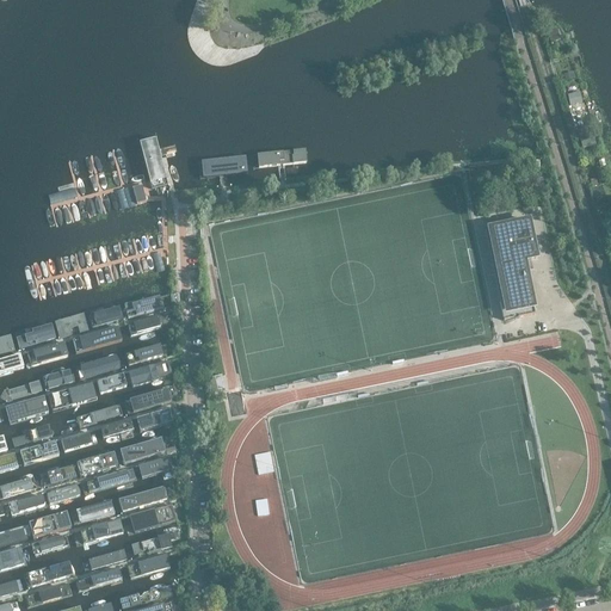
[(555,30),(547,32),(551,44),(560,42),(555,30)]
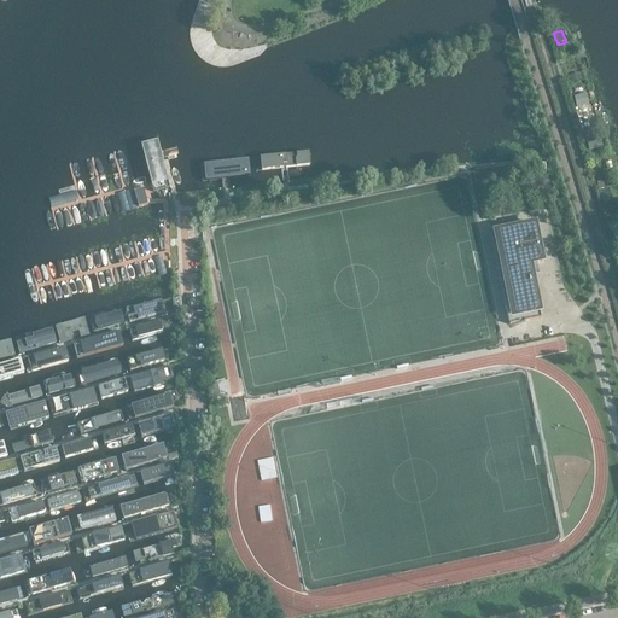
[(573,97),(576,108),(588,105),(586,94),(573,97)]
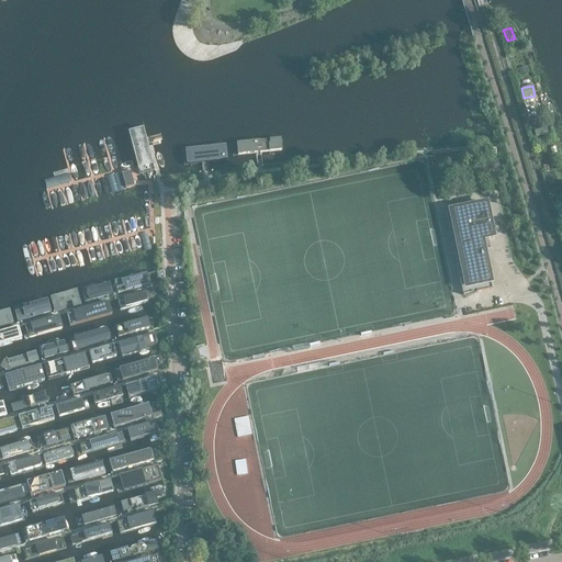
[(143,130),(128,133),(138,176),(154,172),(143,130)]
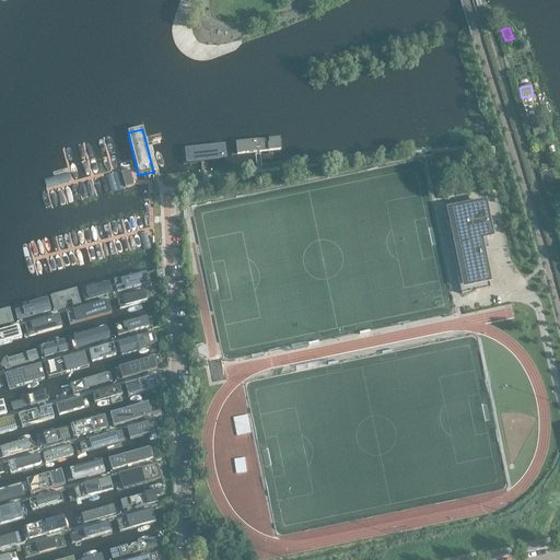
[(130,171),(121,173),(126,188),(133,186),(130,171)]
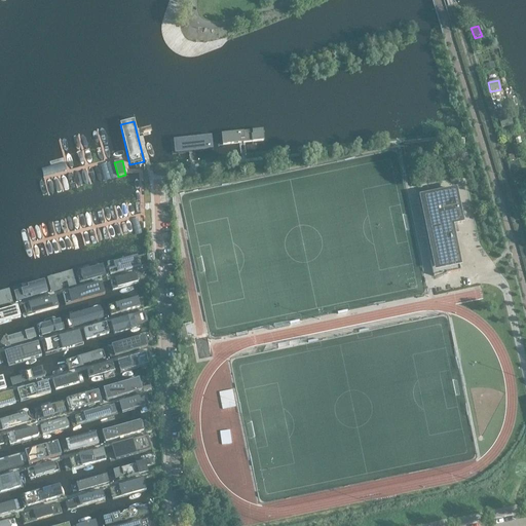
[(520,168),(518,161),(509,163),(511,172),(520,168)]
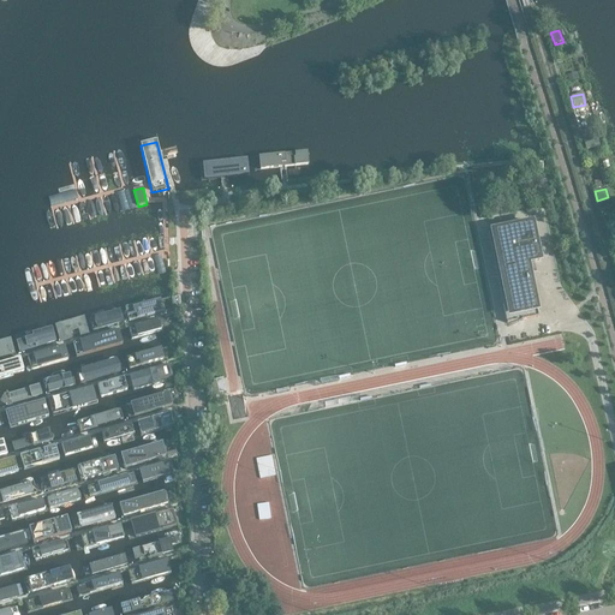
[(538,317),(527,263),(526,258),(531,256),(538,254),(537,246),(535,237),(532,224),(511,228),(488,233),(489,239),(507,324),(521,321),(538,317)]
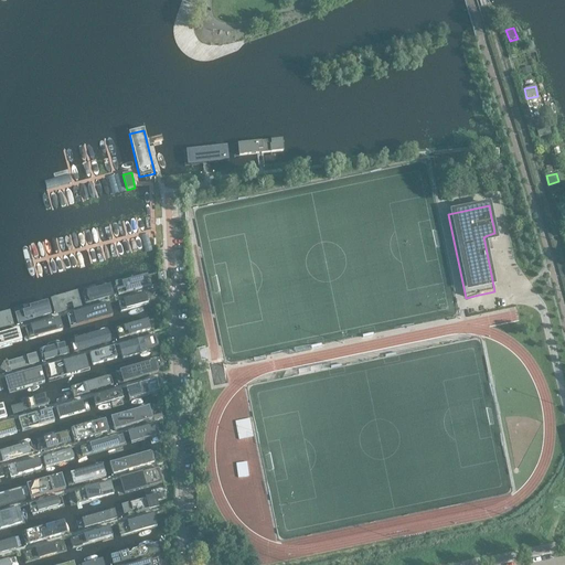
[(148,276),(114,285),(117,297),(151,288),(148,276)]
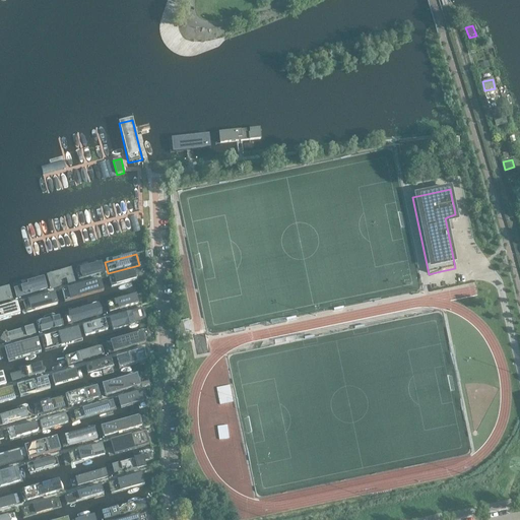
[(102,263),(76,270),(79,281),(106,274),(102,263)]
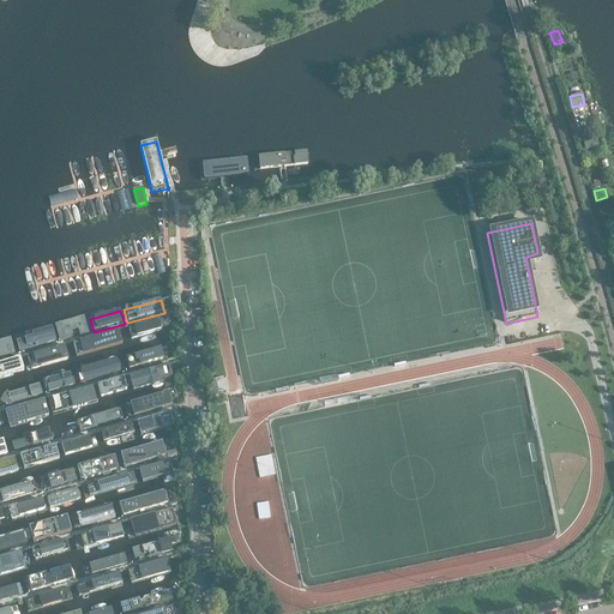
[(55,324),(60,343),(90,335),(84,315),(55,324)]
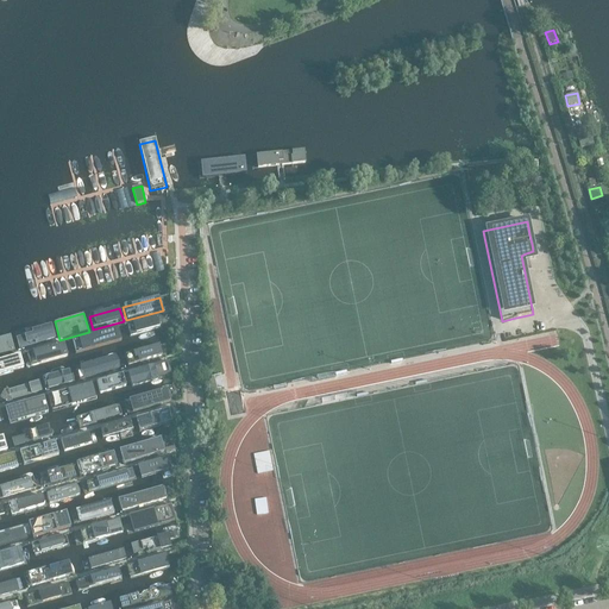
[(159,319),(127,326),(130,338),(162,330),(159,319)]
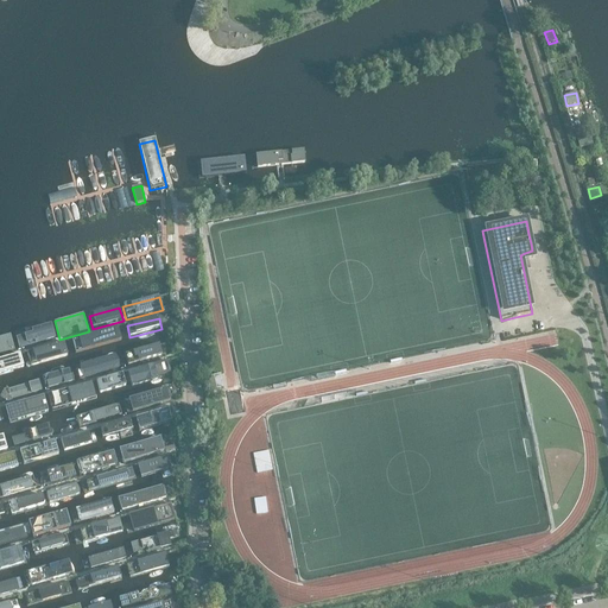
[(18,333),(23,350),(55,341),(50,324),(18,333)]
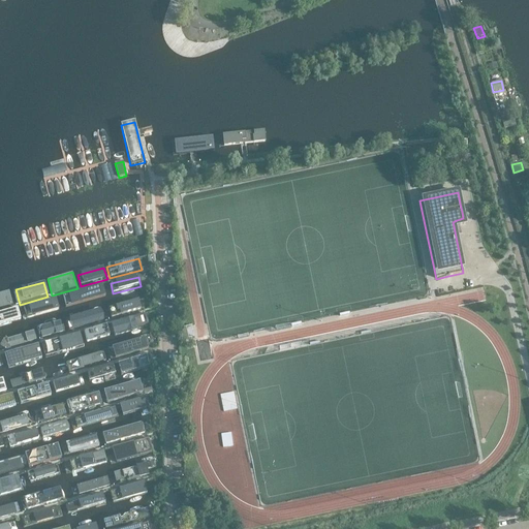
[(68,294),(71,304),(101,296),(102,296),(103,294),(104,293),(105,293),(105,292),(105,291),(106,290),(106,289),(105,288),(105,287),(104,287),(102,286),(101,286),(100,286),(99,286),(97,286),(68,294)]
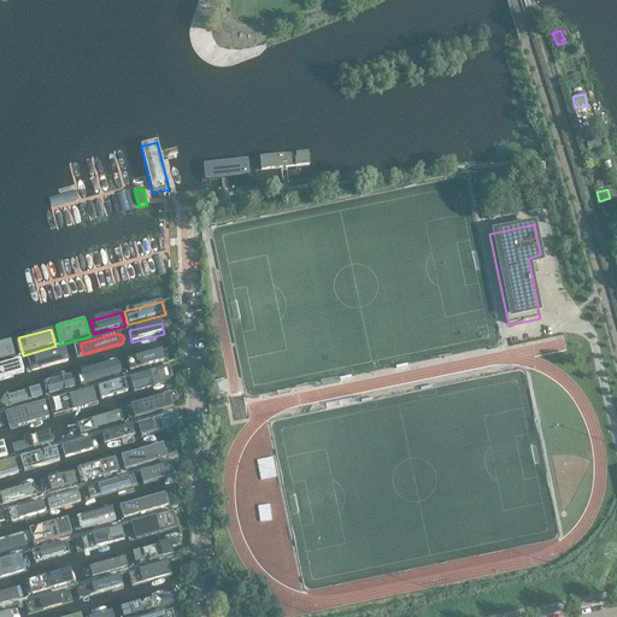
[(0,362),(17,358),(11,339),(0,341),(0,362)]
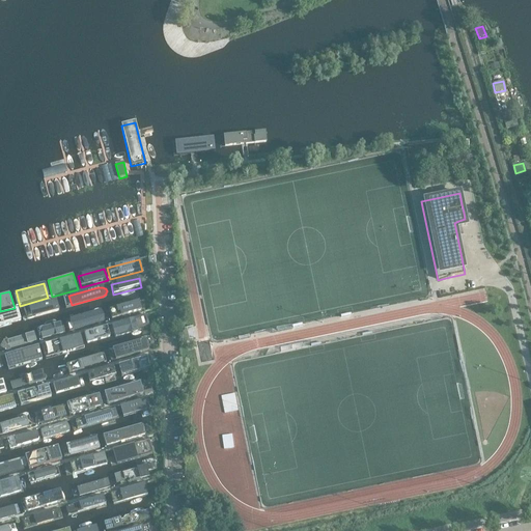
[(50,301),(23,308),(23,309),(22,309),(22,310),(21,311),(21,312),(21,313),(22,313),(22,314),(23,314),(23,315),(24,315),(25,315),(52,308),(53,307),(54,306),(54,305),(54,304),(54,303),(53,302),(52,301),(51,301),(50,301)]
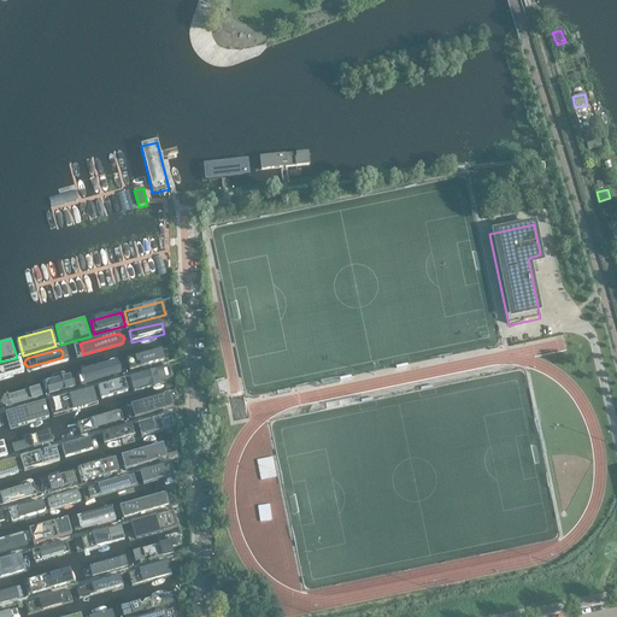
[(169,362),(165,350),(127,360),(130,372),(169,362)]
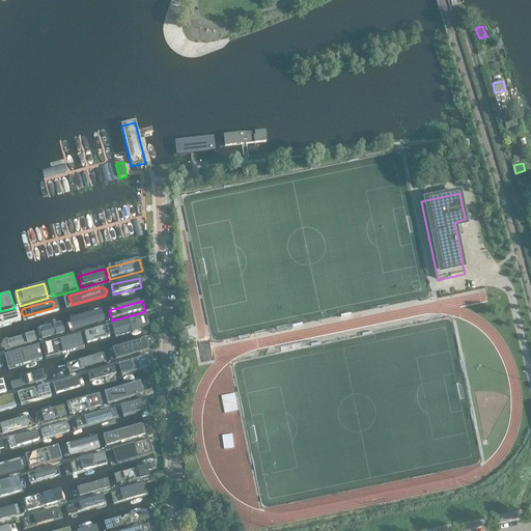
[(0,314),(0,323),(18,318),(16,310),(0,314)]
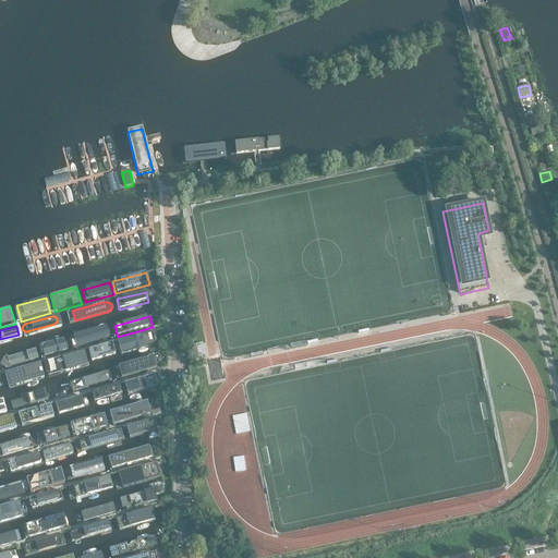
[(111,339),(108,326),(73,336),(77,349),(111,339)]
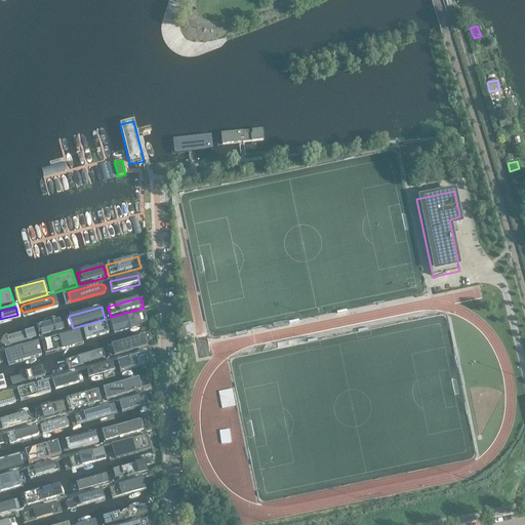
[(146,322),(144,312),(111,322),(113,331),(146,322)]
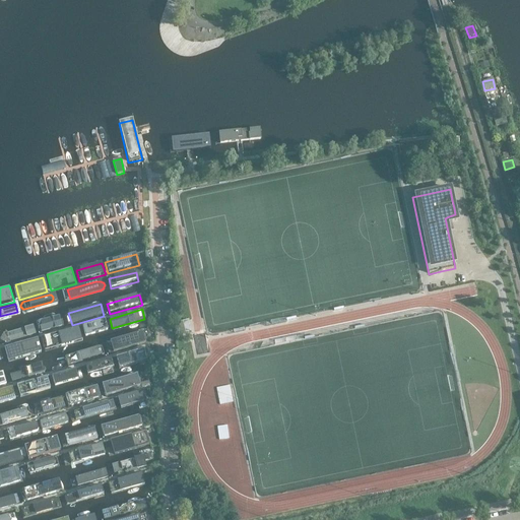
[(66,327),(63,315),(38,322),(41,333),(66,327)]
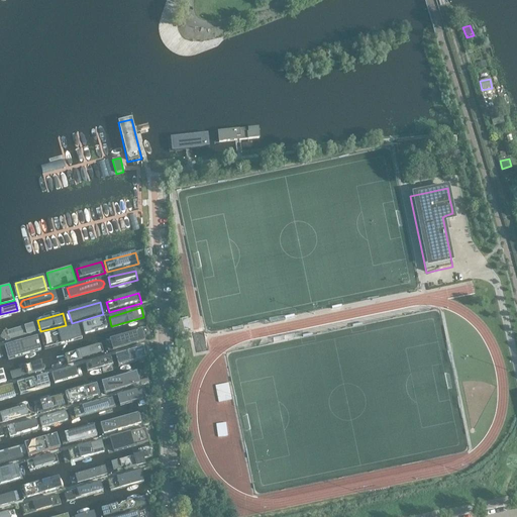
[(110,329),(106,317),(82,324),(86,336),(110,329)]
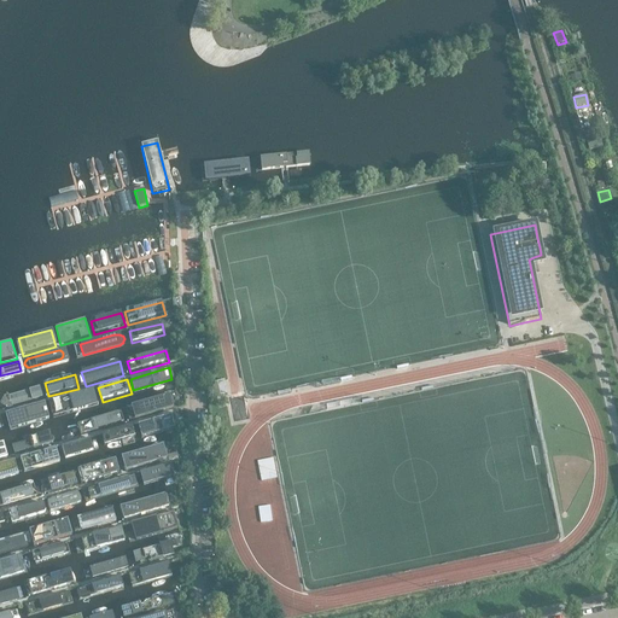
[(0,404),(7,409),(44,400),(40,388),(4,397),(0,404)]
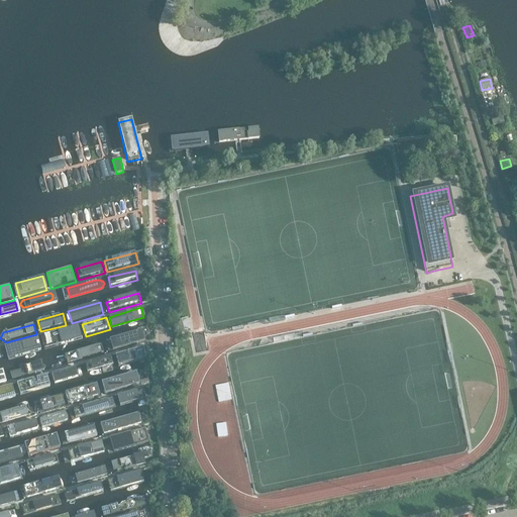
[(83,338),(79,325),(42,334),(45,347),(83,338)]
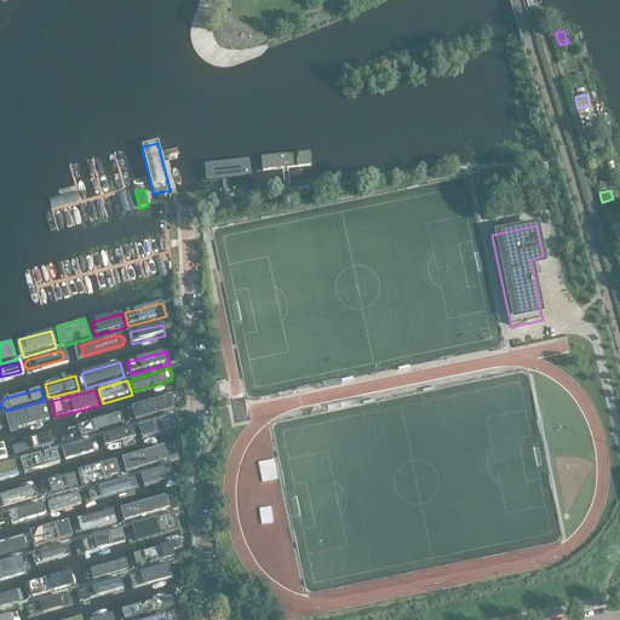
[(168,400),(131,409),(133,420),(172,411),(168,400)]
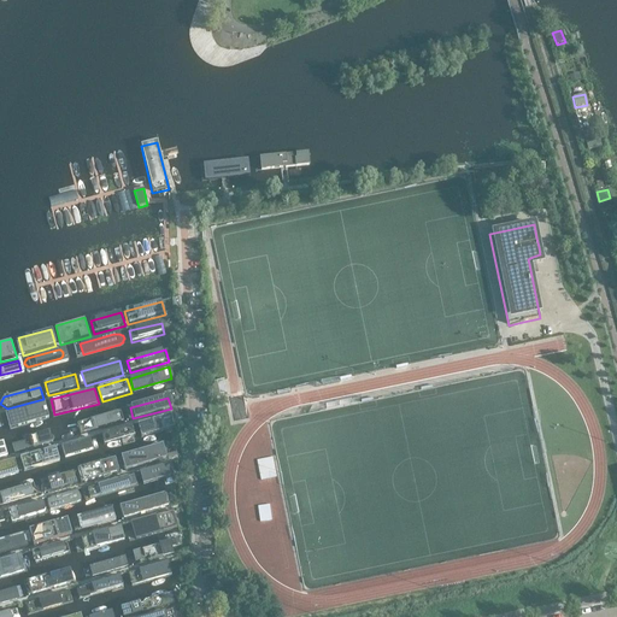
[(50,415),(47,404),(11,413),(15,425),(50,415)]
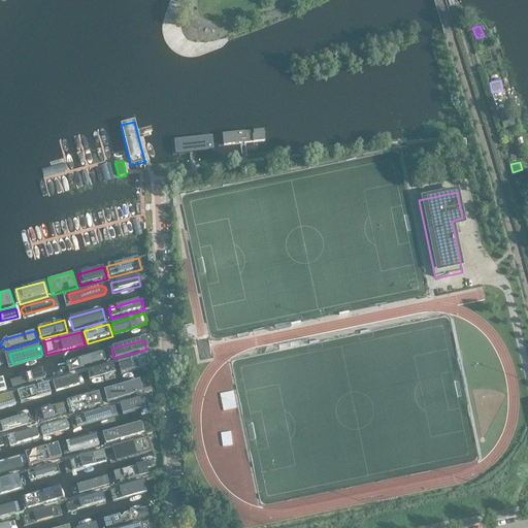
[(106,361),(104,353),(67,364),(69,372),(106,361)]
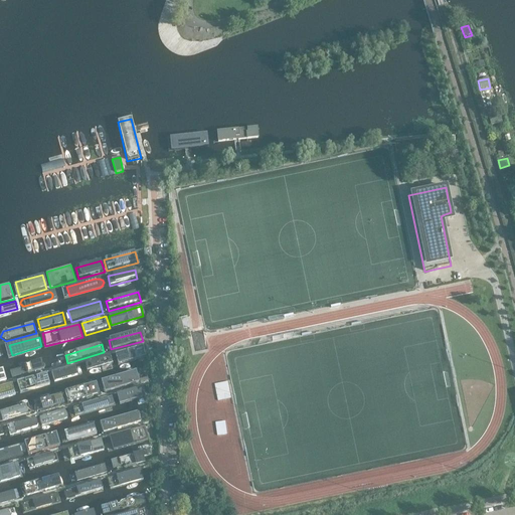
[(148,352),(146,345),(117,353),(119,361),(148,352)]
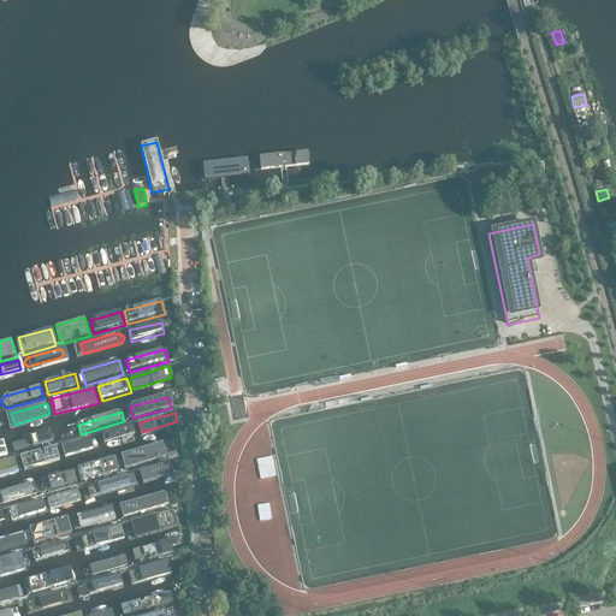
[(132,426),(101,434),(104,446),(136,437),(132,426)]
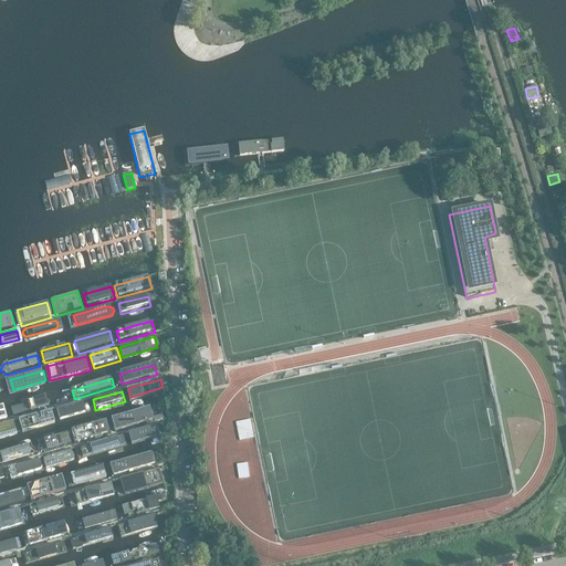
[(40,408),(38,400),(12,408),(14,416),(40,408)]
